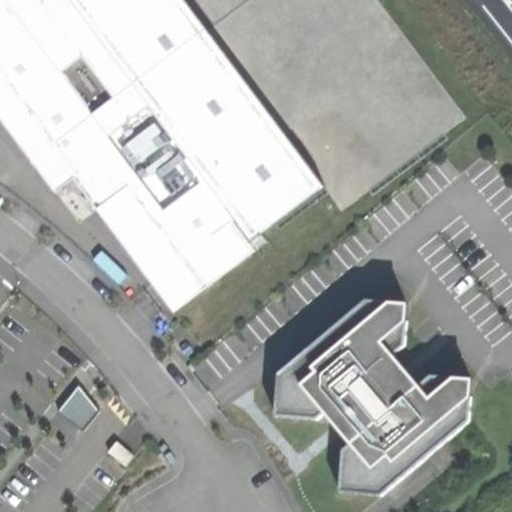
[(324,187),(185,0),(0,0),(0,119),(23,151),(53,192),(72,178),(95,209),(112,196),(159,258),(174,247),(182,258),(231,221),(234,219),(250,242),(324,187)]
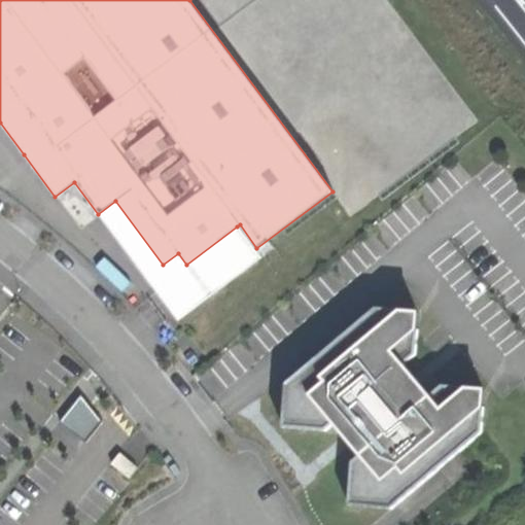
[(163,265),(115,201),(98,214),(176,320),(260,257),(237,226),(186,265),(178,253),(163,265)]
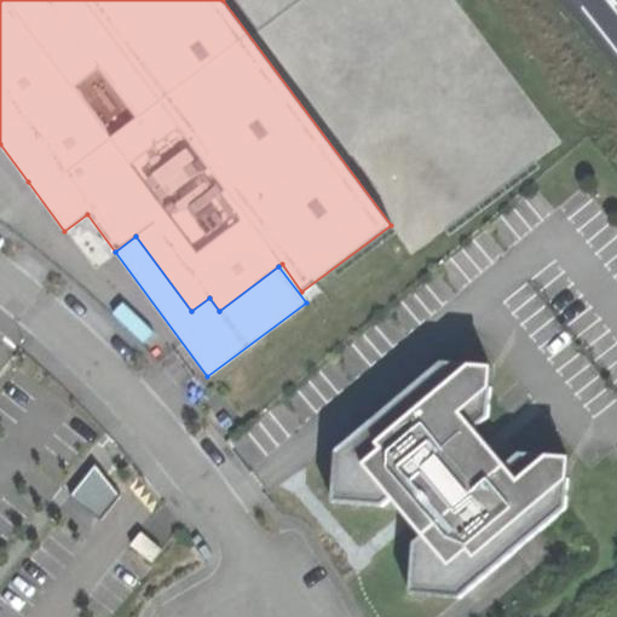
[(501,363),(442,357),(334,450),(328,499),(380,505),(391,496),(404,515),(419,534),(405,547),(397,597),(457,601),(571,505),(575,455),(517,449),(501,462),(474,432),(495,416),(501,363)]
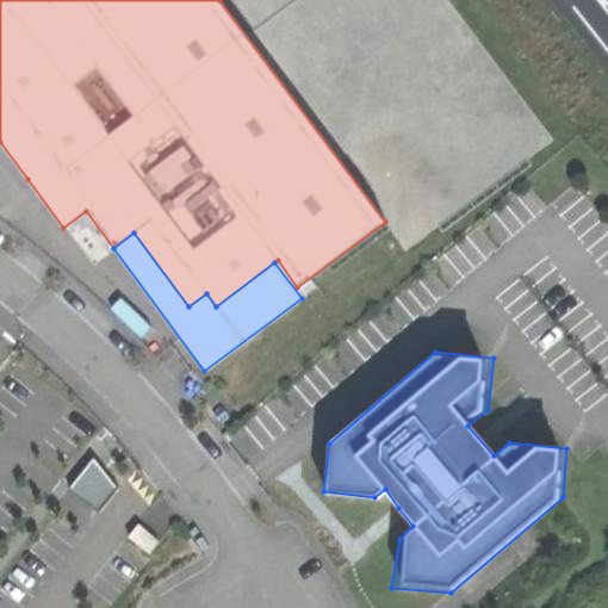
[(115,488),(87,457),(67,485),(98,510),(115,488)]
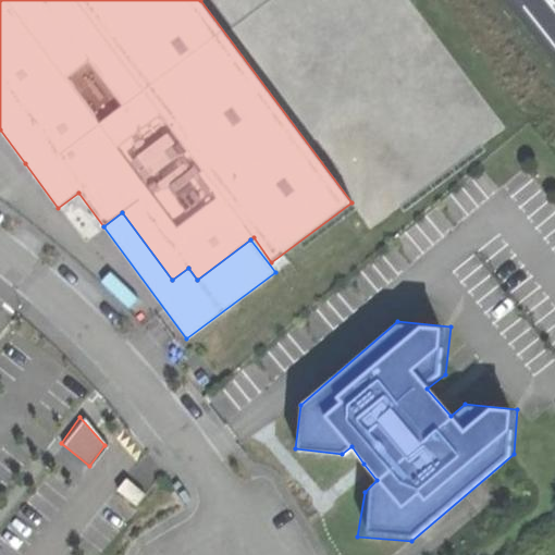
[(125,478),(116,489),(134,503),(144,492),(125,478)]
